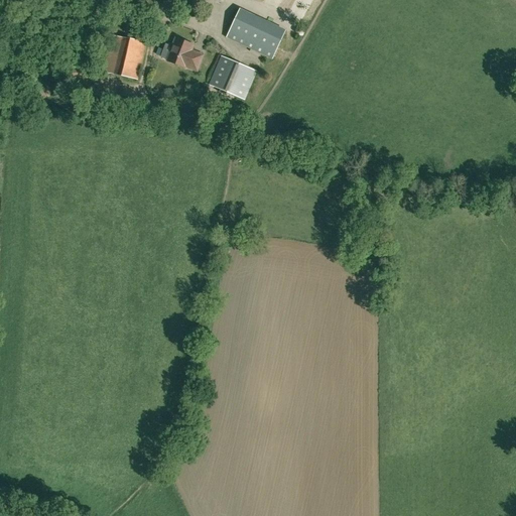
[(285,31),(239,9),(226,37),(272,58),(285,31)]
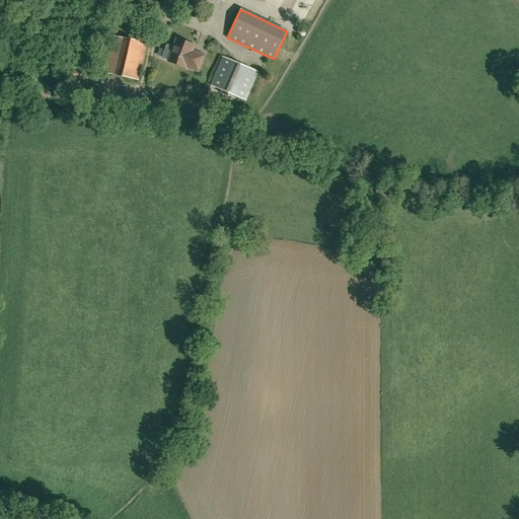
[(138,80),(147,44),(112,35),(103,72),(138,80)]
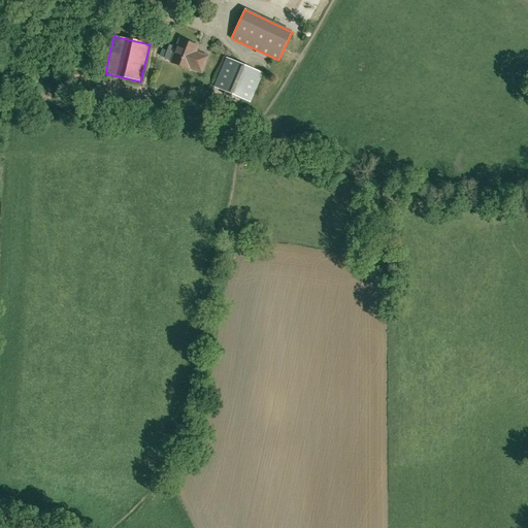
[(188,67),(202,72),(207,57),(193,52),(196,45),(180,39),(171,63),(187,68),(188,67)]
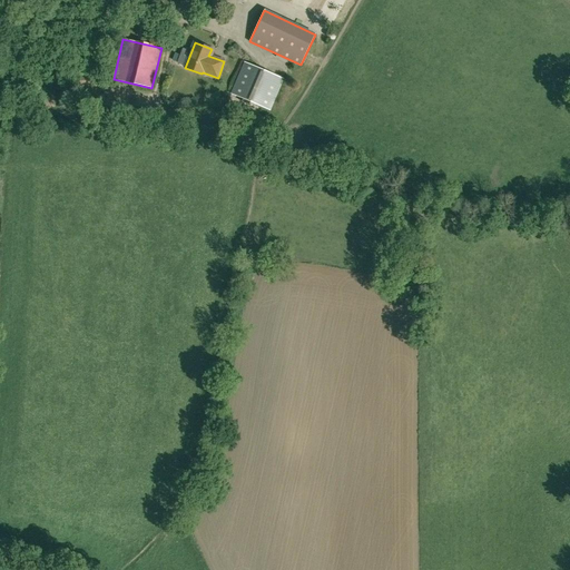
[(245,62),(232,94),(269,109),(283,79),(245,62)]
